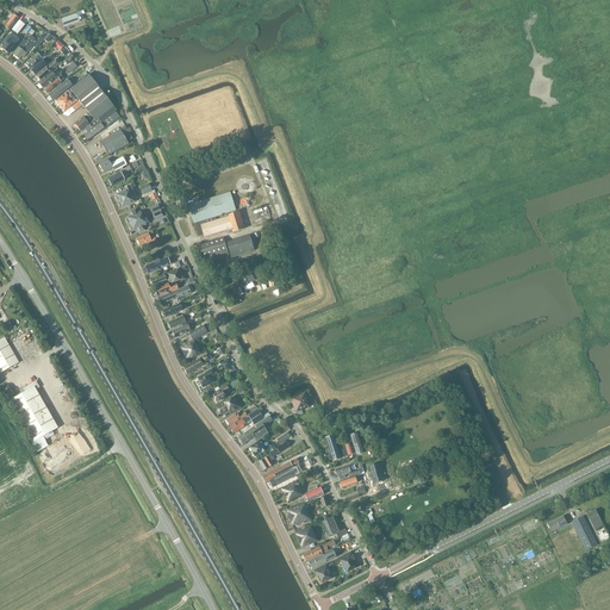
[(8,30),(10,30),(17,19),(18,18),(13,14),(4,26),(8,30)]
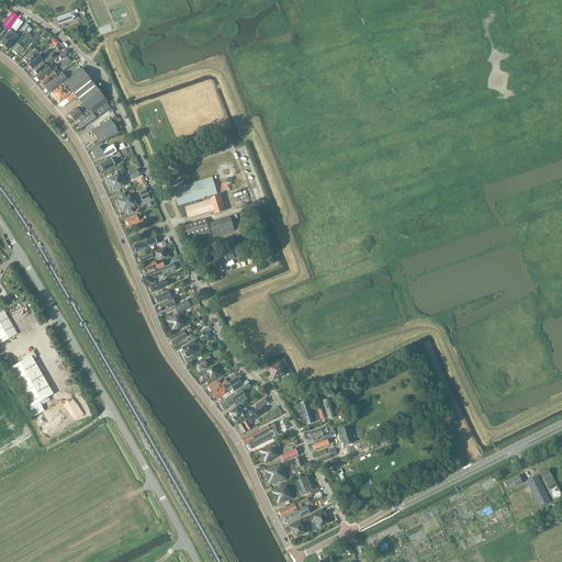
[(57,18),(57,19),(59,25),(74,20),(71,13),(57,18)]
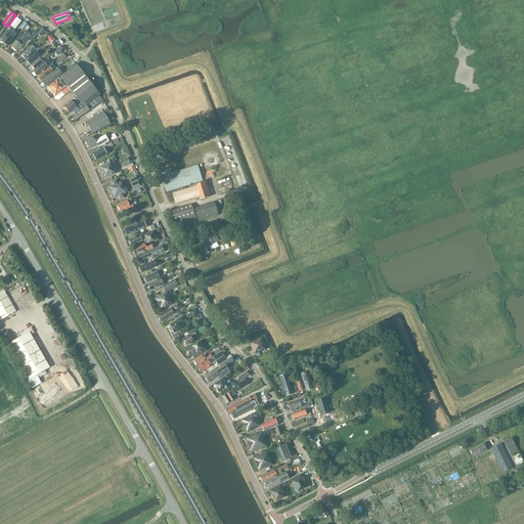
[(16,17),(10,26),(14,30),(22,22),(16,17)]
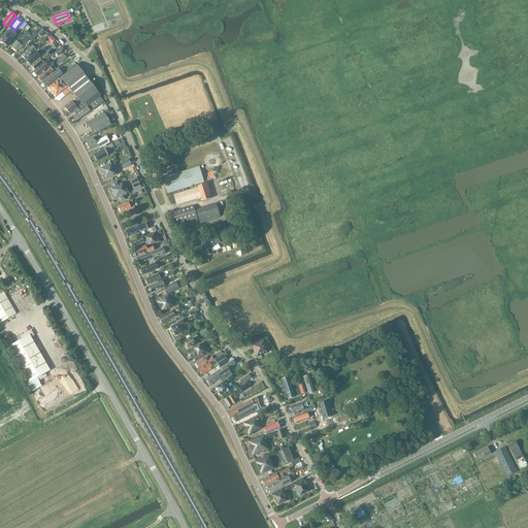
[(32,40),(36,36),(37,34),(34,32),(32,34),(33,35),(32,37),(30,36),(30,34),(27,32),(23,33),(22,34),(11,47),(17,52),(19,50),(21,51),(24,46),(23,46),(29,39),(32,42),(32,40)]
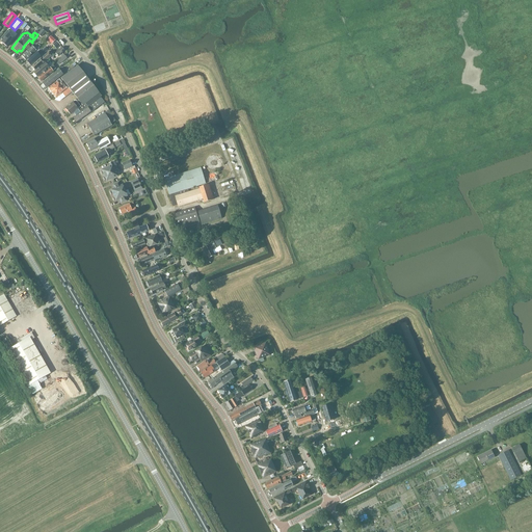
[(36,45),(33,48),(32,46),(22,56),(26,60),(36,50),(36,51),(38,48),(36,45)]
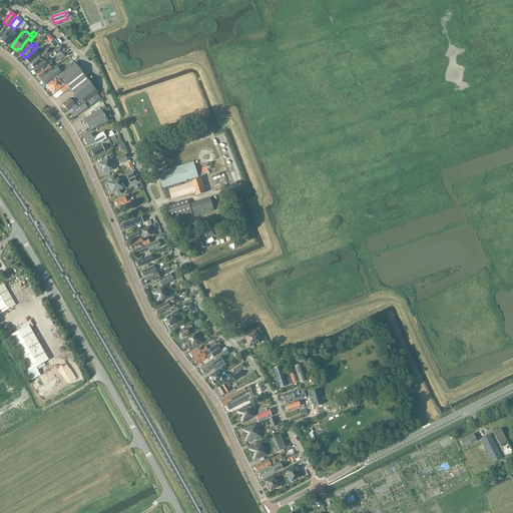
[(30,63),(45,48),(43,46),(37,53),(35,51),(26,59),(30,63)]
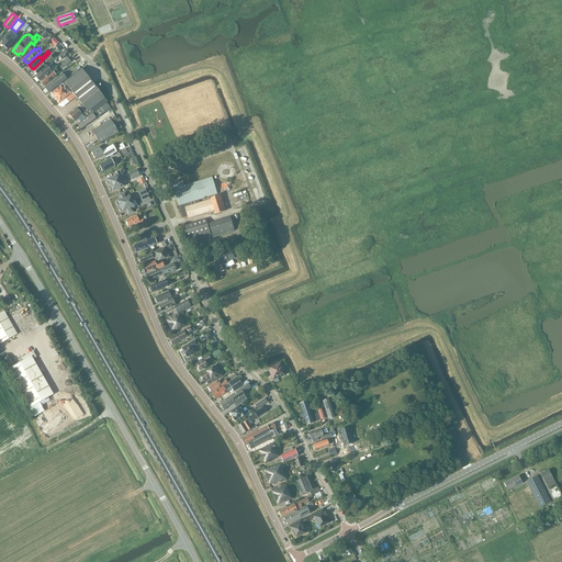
[(62,60),(69,54),(66,51),(58,56),(62,60)]
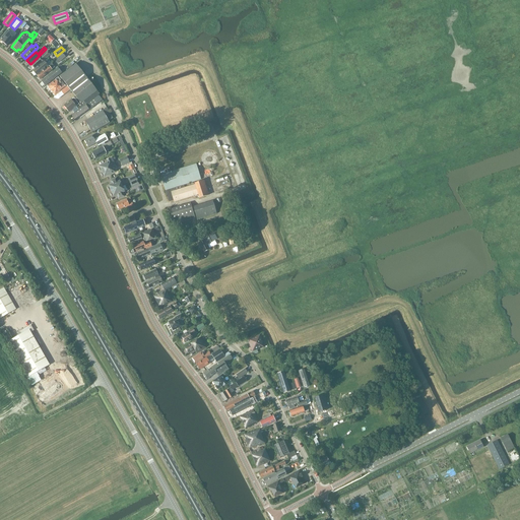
[(35,69),(50,55),(47,51),(40,57),(31,65),(35,69)]
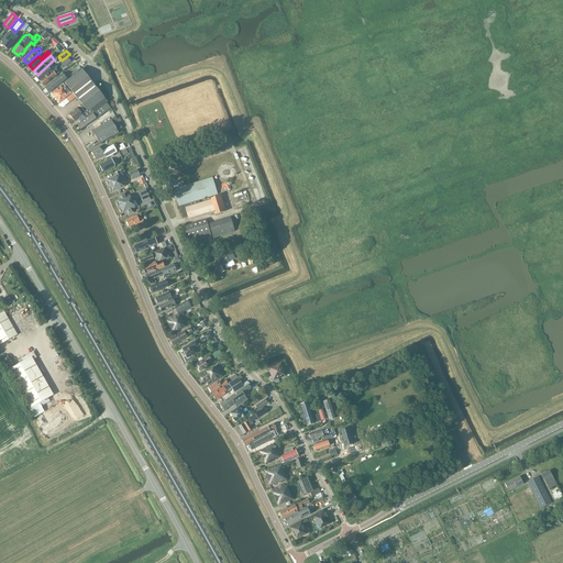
[(64,68),(72,62),(68,58),(66,61),(61,64),(64,68)]
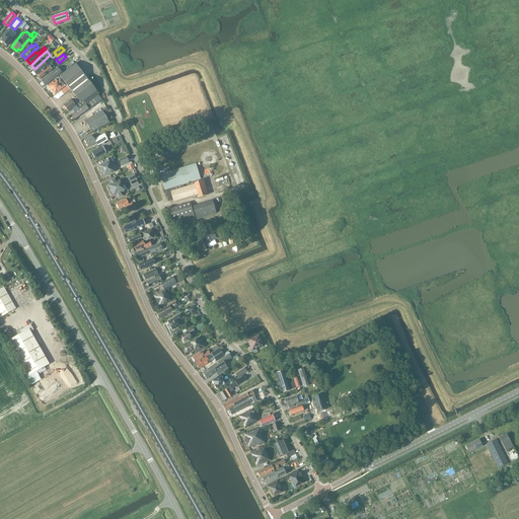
[(36,75),(48,66),(46,63),(48,62),(46,60),(45,62),(33,71),(36,75)]
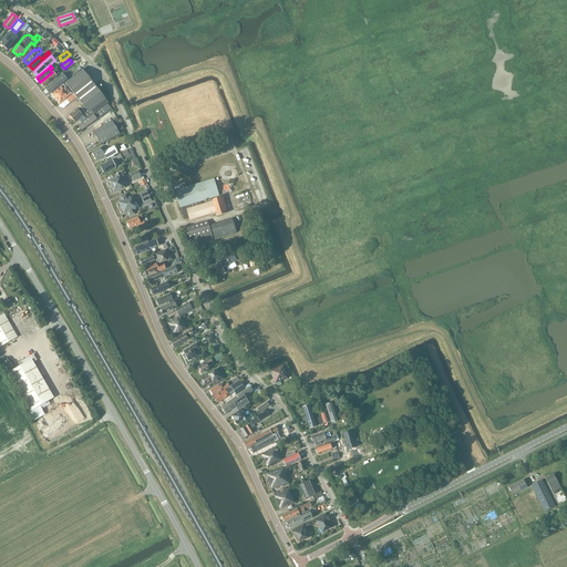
[(44,88),(44,86),(59,74),(55,70),(52,72),(40,82),(44,88)]
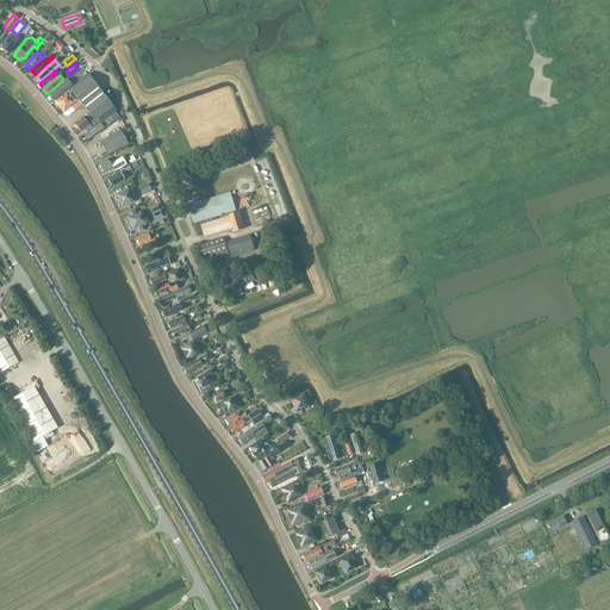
[(82,106),(101,91),(89,76),(70,91),(82,106)]
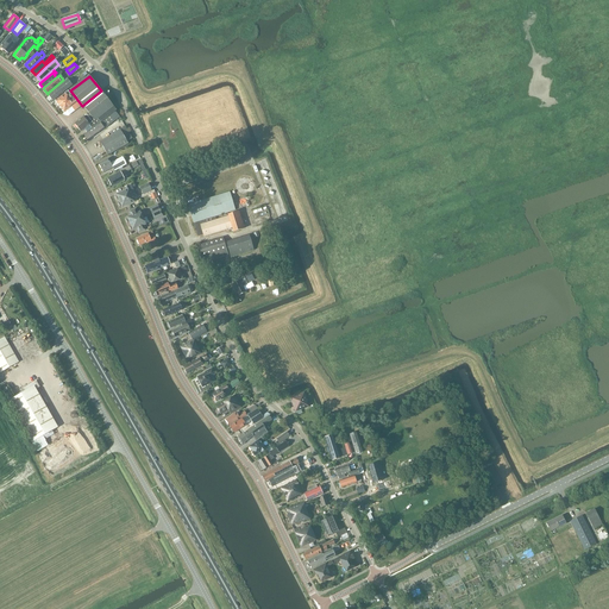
[(57,87),(62,93),(73,86),(67,80),(57,87)]
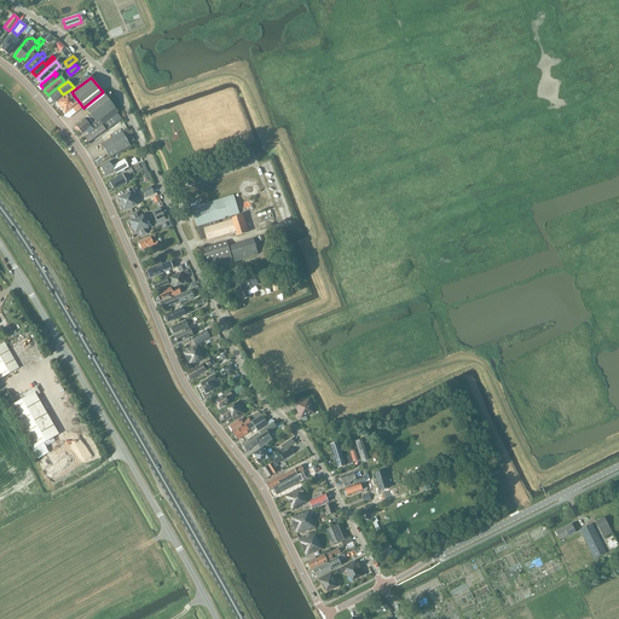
[(63,94),(58,88),(48,97),(53,103),(63,94)]
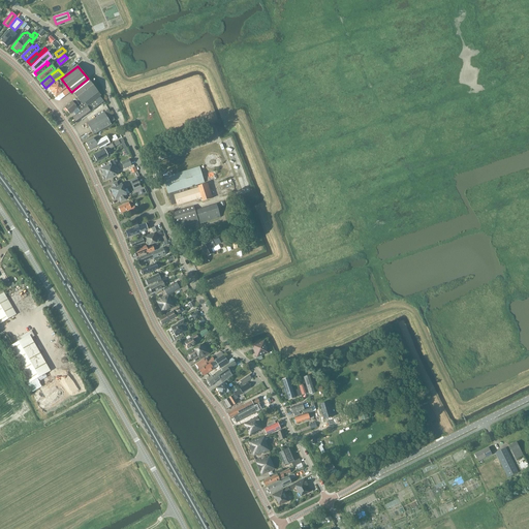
[(71,92),(61,79),(60,79),(59,80),(49,88),(56,98),(55,99),(55,100),(56,100),(56,101),(57,101),(58,101),(59,101),(60,100),(64,97),(70,93),(71,92)]
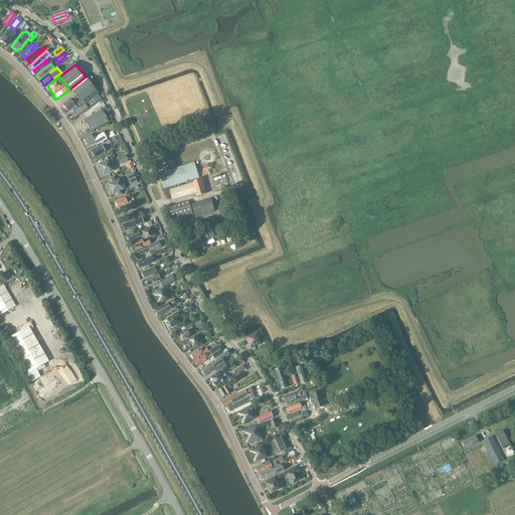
[(86,76),(69,90),(79,103),(80,103),(82,102),(84,104),(97,94),(98,94),(86,76)]
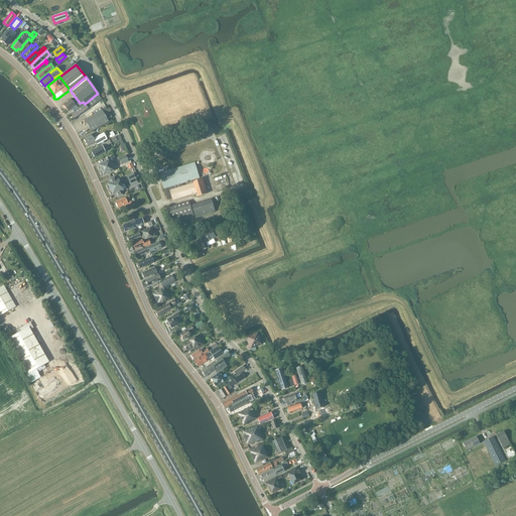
[(97,94),(85,104),(89,109),(96,104),(101,99),(99,97),(97,94)]
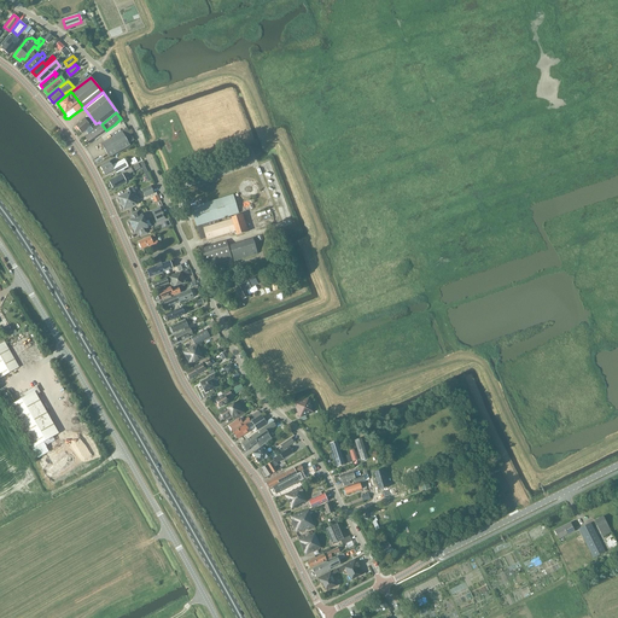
[(89,116),(76,126),(82,134),(92,126),(94,129),(101,124),(99,122),(97,123),(95,123),(89,116)]
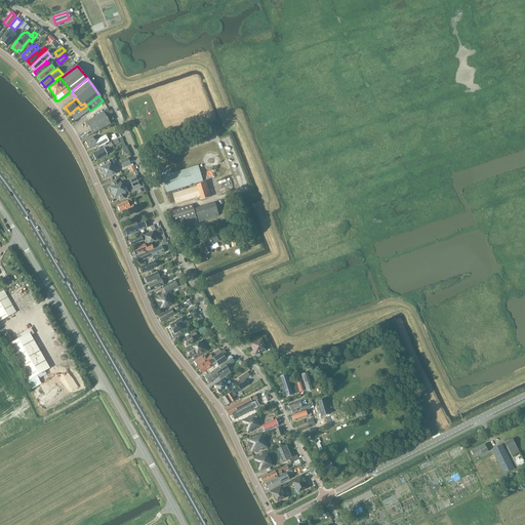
[(76,121),(89,111),(86,106),(72,117),(76,121)]
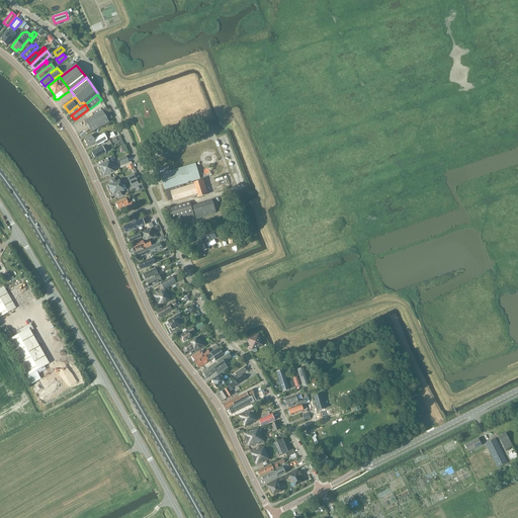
[(88,127),(91,133),(108,122),(101,111),(84,121),(88,127)]
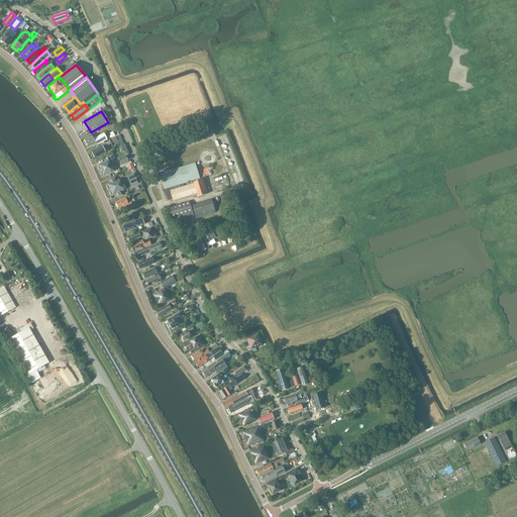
[(108,139),(104,133),(94,138),(92,134),(84,139),(88,146),(96,142),(97,145),(108,139)]
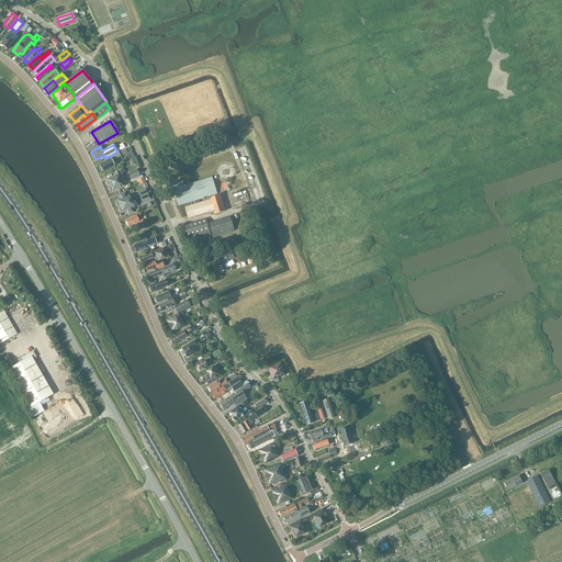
[(110,159),(99,166),(103,172),(114,166),(112,161),(121,157),(127,154),(125,149),(120,153),(110,158),(110,159)]
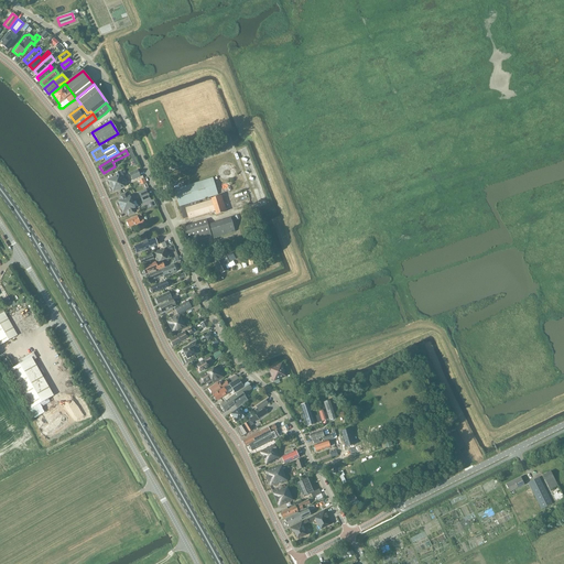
[(108,180),(110,186),(122,181),(121,177),(123,176),(121,171),(116,174),(117,176),(108,180)]
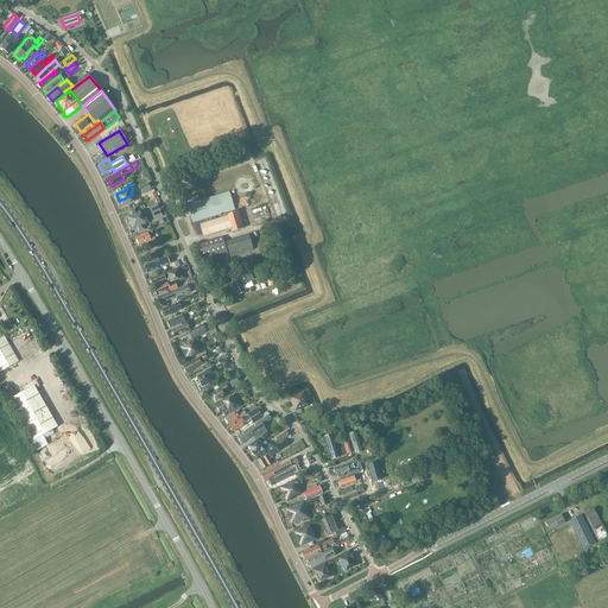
[(194,223),(215,216),(235,210),(229,192),(188,206),(194,223)]
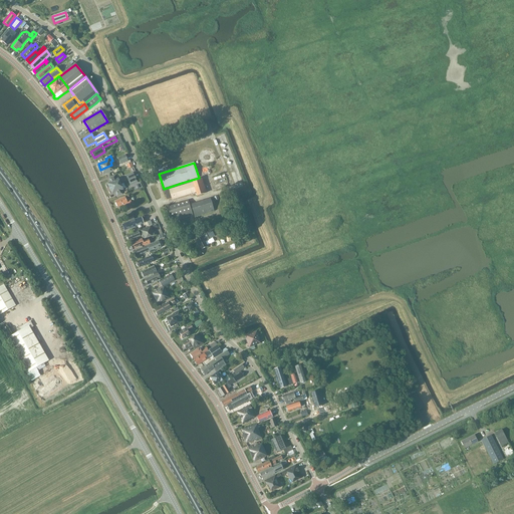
[(111,165),(100,170),(103,176),(114,171),(111,165)]
